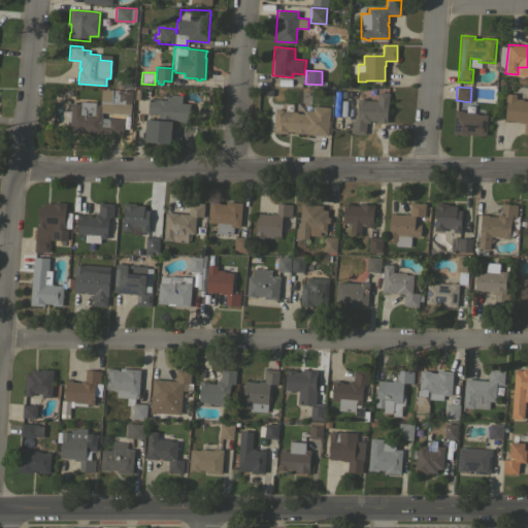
[(102,118),(123,120),(122,135),(69,131),(71,103),(80,103),(80,101),(96,102),(95,104),(100,105),(101,89),(132,91),(131,104),(130,104),(130,113),(102,112),(102,118)]
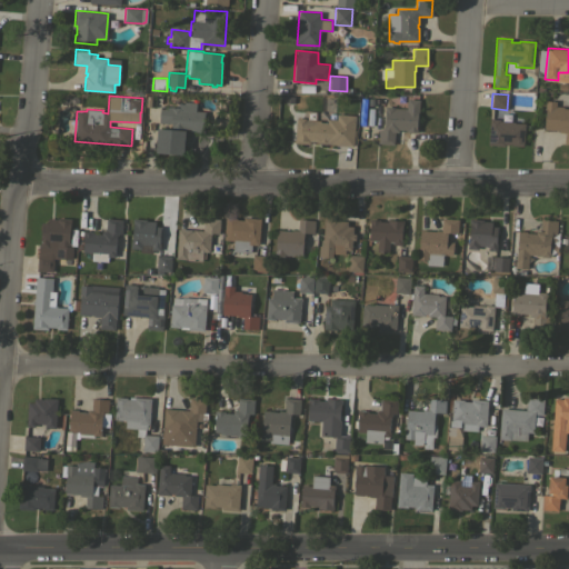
[(419,100),(417,128),(416,132),(407,131),(407,130),(399,129),(398,132),(395,132),(393,145),(378,143),(379,129),(383,129),(385,107),(393,107),(393,108),(406,108),(407,99),(419,100)]
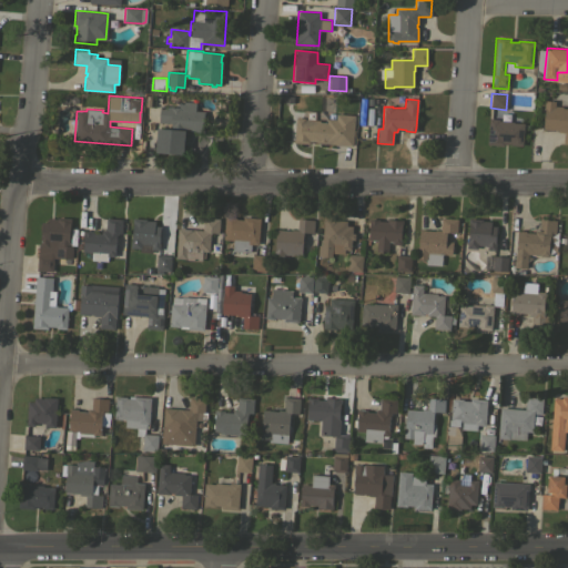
[(179,107),(179,101),(195,102),(194,111),(204,111),(203,132),(194,132),(194,130),(184,130),(183,154),(155,152),(156,128),(170,129),(171,122),(158,121),(159,105),(179,107)]
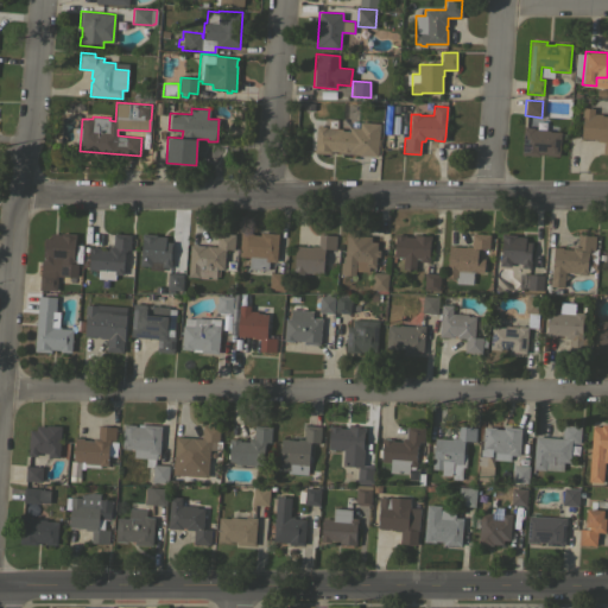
[(602,114),(602,115),(607,115),(607,153),(602,153),(603,141),(596,141),(597,139),(581,138),(583,115),(582,115),(582,108),(594,108),(594,113),(602,114)]
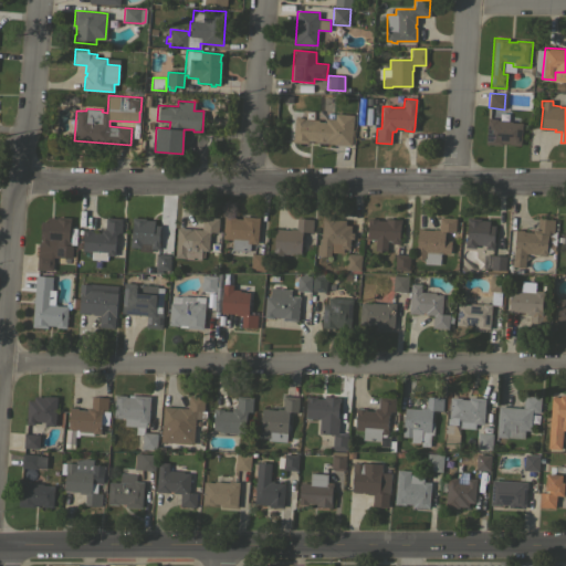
[(316,143),(316,142),(308,140),(307,143),(292,142),(294,117),(299,117),(297,118),(318,119),(317,122),(325,122),(325,118),(334,119),(335,114),(353,115),(353,129),(354,129),(353,144),(352,144),(350,145),(316,143)]
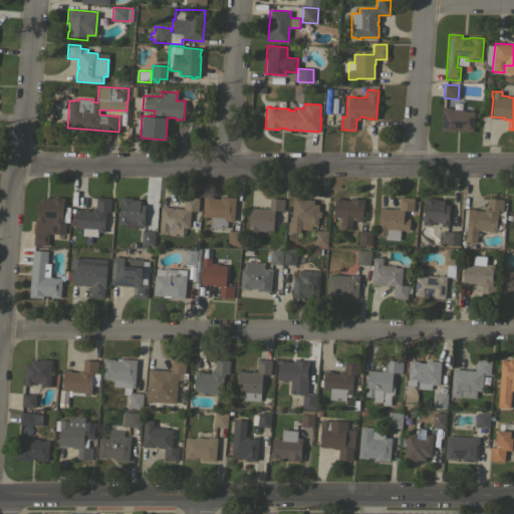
[(443,107),(452,107),(452,109),(464,110),(464,111),(474,111),(472,133),(462,132),(462,130),(456,130),(456,133),(441,131),(443,107)]
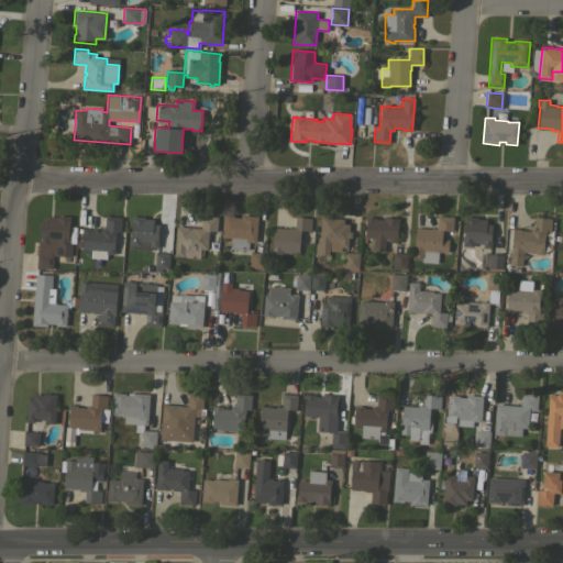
[(223,214),(234,216),(234,217),(241,218),(241,214),(257,216),(256,242),(249,242),(247,250),(230,249),(231,238),(221,238),(223,214)]
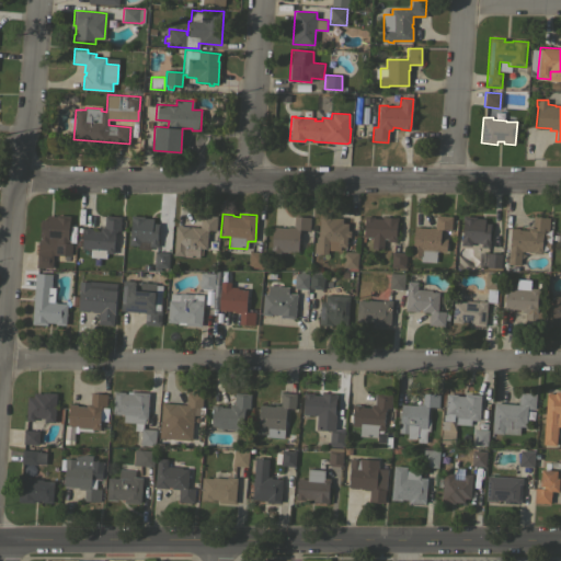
[(36,266),(38,241),(41,219),(46,219),(47,215),(56,216),(56,215),(70,216),(69,220),(68,220),(67,239),(68,239),(68,242),(71,242),(70,255),(53,254),(52,267),(36,266)]
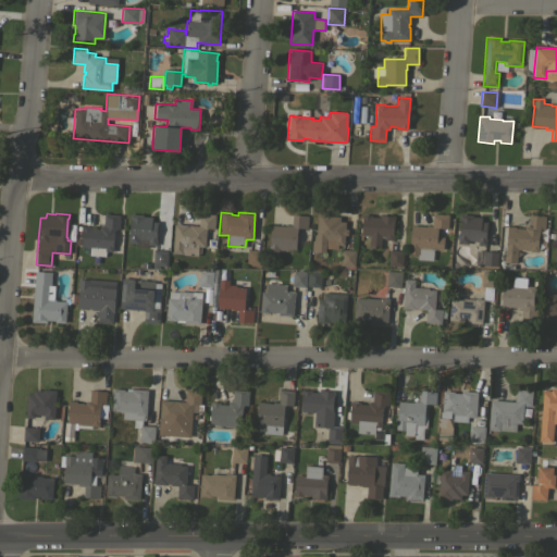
[(99,229),(99,226),(103,226),(104,213),(120,214),(119,229),(114,229),(114,232),(113,232),(112,247),(113,247),(112,251),(106,250),(106,256),(89,255),(90,247),(81,247),(82,229),(82,225),(91,226),(91,227),(99,229)]
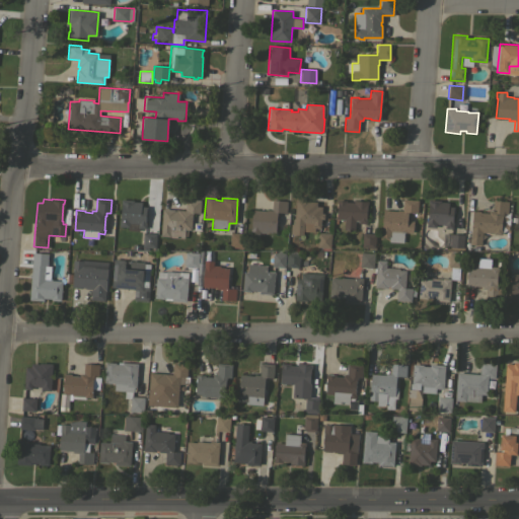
[(119,226),(120,219),(122,203),(121,203),(121,199),(134,200),(134,201),(142,202),(141,206),(147,206),(146,228),(137,227),(138,223),(129,223),(129,227),(128,227),(119,226)]
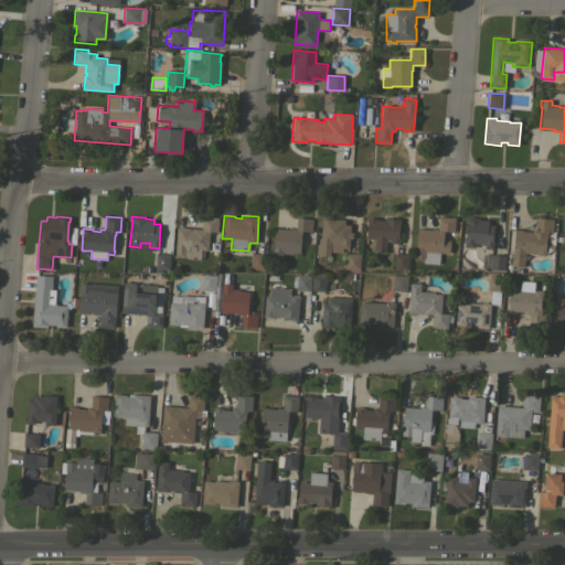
[(177,226),(190,227),(190,230),(193,230),(193,228),(201,228),(202,216),(219,217),(217,232),(210,231),(208,251),(201,249),(201,259),(184,258),(184,257),(174,256),(177,226)]
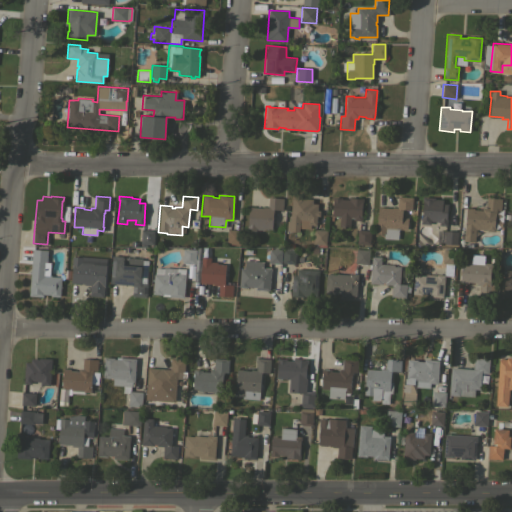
[(292,196),(304,197),(304,198),(313,199),(312,203),(317,203),(317,210),(320,210),(319,216),(316,216),(316,225),(299,224),(299,231),(286,230),(287,220),(290,221),(292,196)]
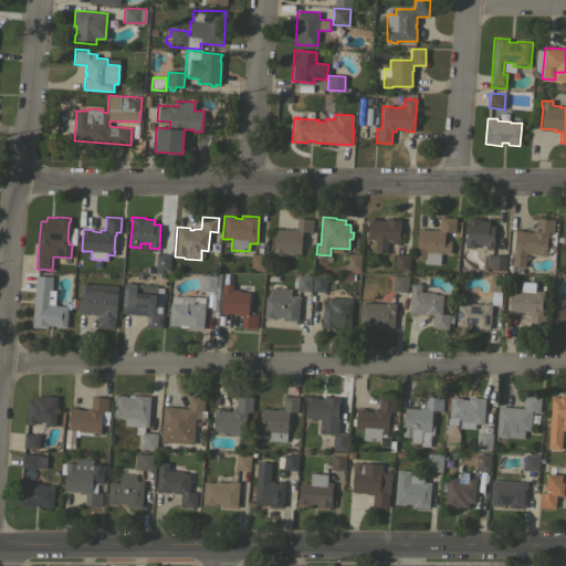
[(457,218),(454,232),(444,231),(443,240),(451,241),(450,253),(433,252),(433,253),(426,253),(426,258),(416,257),(418,229),(433,230),(433,229),(438,229),(439,217),(457,218)]
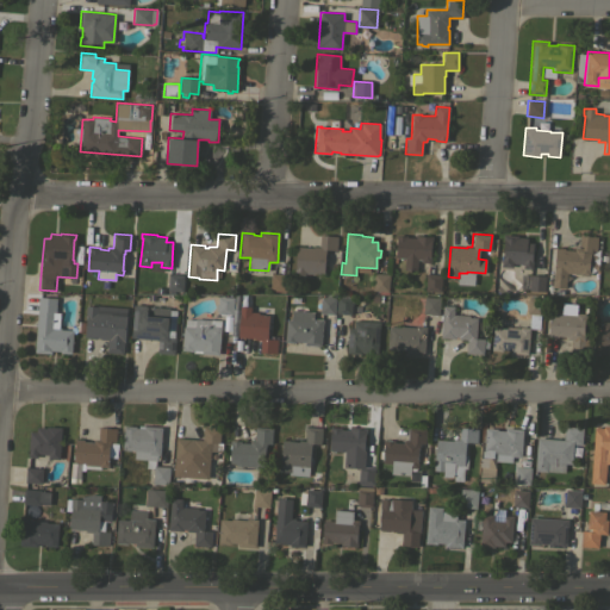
[(518,235),(518,236),(527,237),(527,242),(534,243),(531,268),(523,268),(523,263),(512,263),(512,267),(500,266),(502,257),(504,238),(503,238),(503,234),(518,235)]
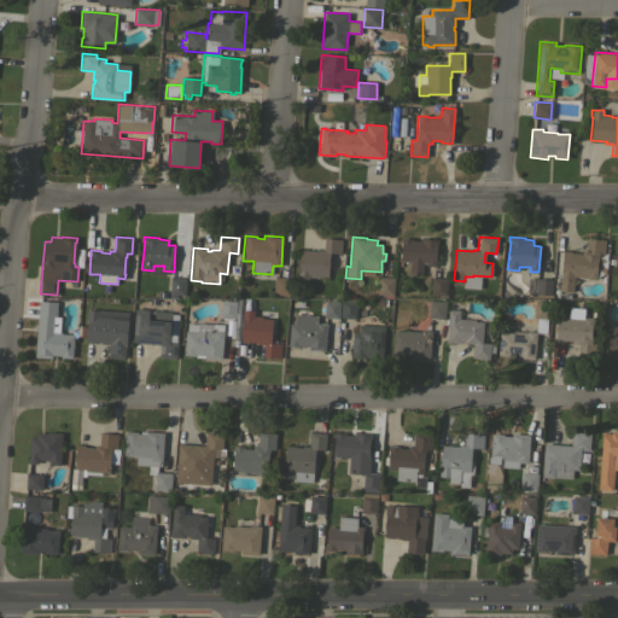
[(318,251),(318,249),(324,250),(325,238),(342,239),(340,252),(330,252),(327,277),(316,275),(316,278),(309,277),(309,281),(297,280),(298,270),(299,270),(301,250),(318,251)]
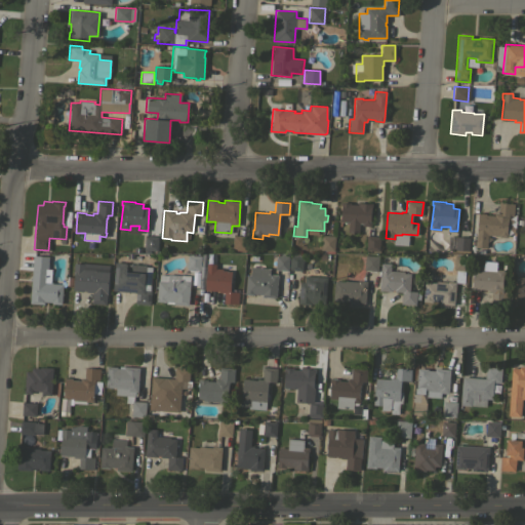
[(350,202),(350,204),(358,204),(358,202),(372,203),(372,207),(371,207),(370,221),(371,221),(370,226),(363,226),(363,224),(359,223),(358,233),(348,232),(348,223),(341,221),(340,226),(337,226),(337,220),(340,220),(340,217),(339,217),(339,214),(340,214),(340,209),(340,202),(350,202)]
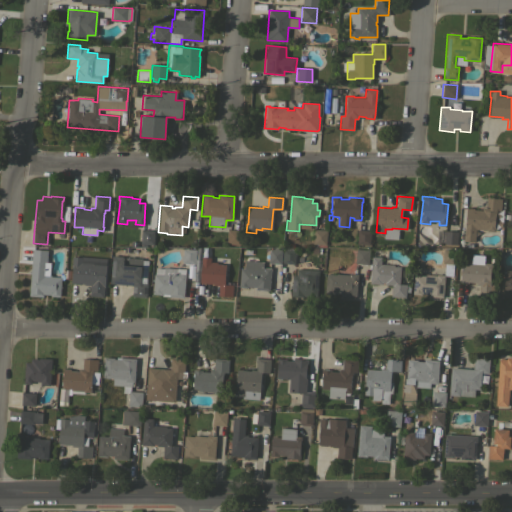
[(473,208),(473,209),(482,210),(482,207),(486,207),(486,197),(501,198),(500,210),(496,210),(496,213),(495,213),(494,226),(495,226),(494,231),(486,230),(475,229),(474,241),(463,240),(464,225),(465,225),(466,207),(473,208)]
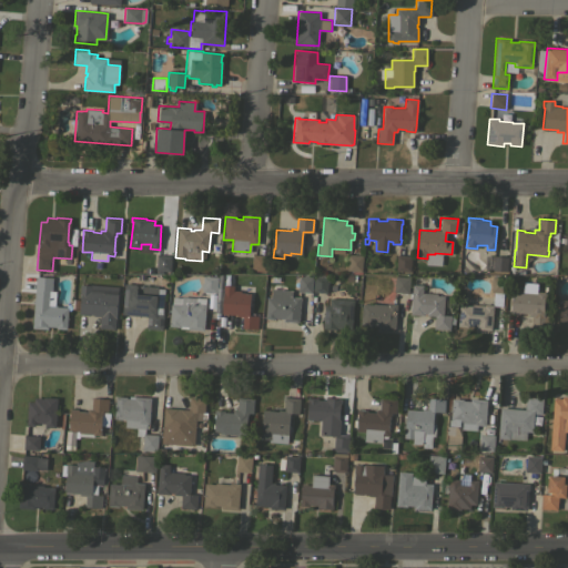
[(156,254),(171,255),(170,271),(169,271),(169,274),(161,273),(161,271),(155,271),(156,254)]
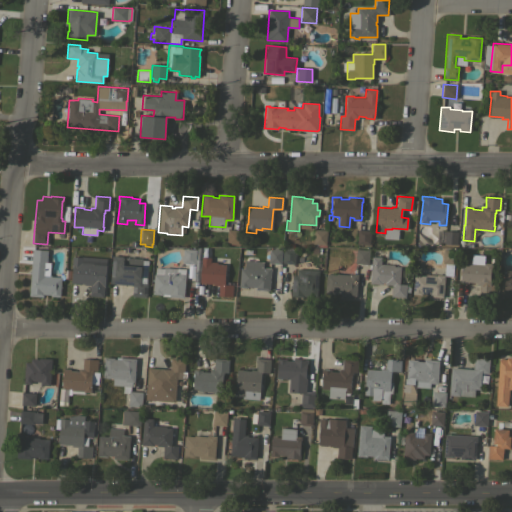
[(241,230),(239,244),(226,243),(227,229),(241,230)]
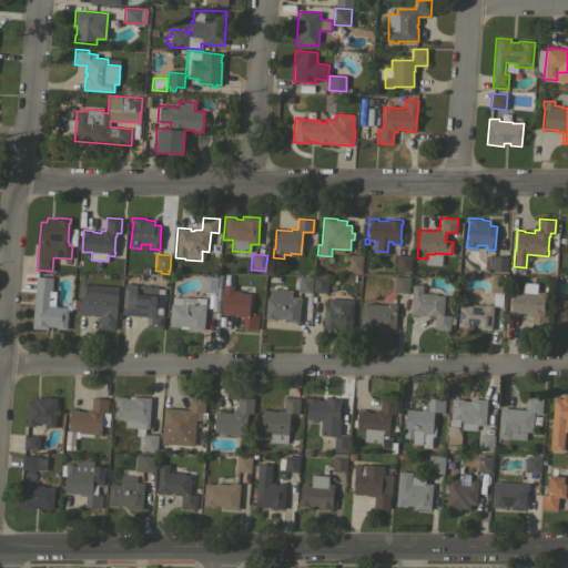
[(348,254),(362,255),(361,271),(347,270),(348,254)]
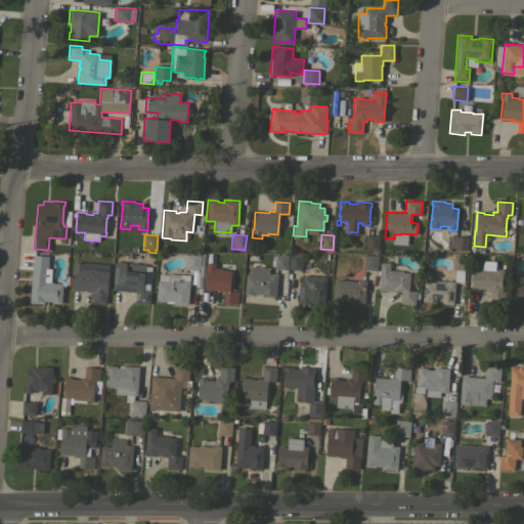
[(365,235),(378,235),(378,250),(365,250),(365,235)]
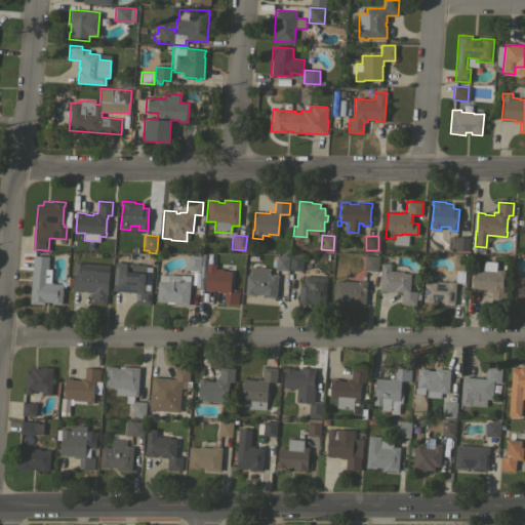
[(448,236),(456,237),(456,236),(470,237),(469,250),(455,249),(455,247),(447,247),(448,236)]
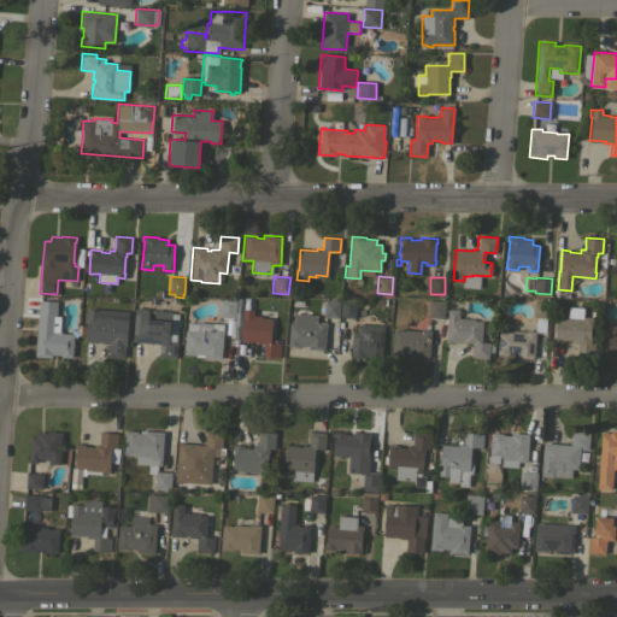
[(341,300),(342,297),(354,298),(354,300),(357,301),(354,318),(340,317),(341,300)]
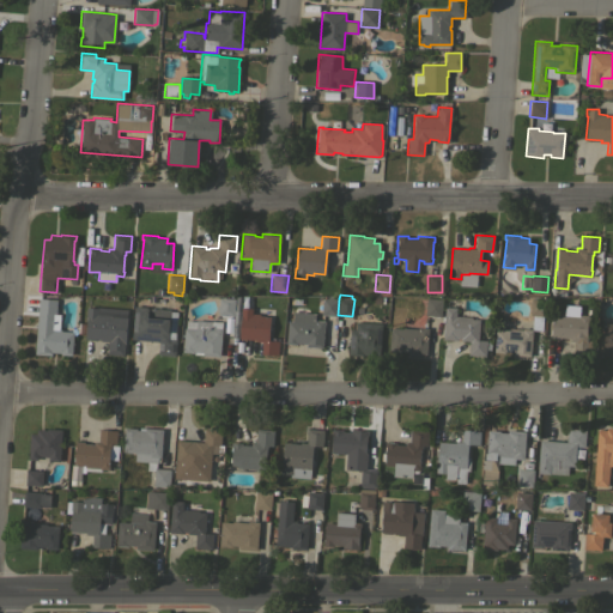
[(322,298),(326,298),(326,296),(337,297),(337,299),(338,299),(337,316),(321,315),(322,298)]
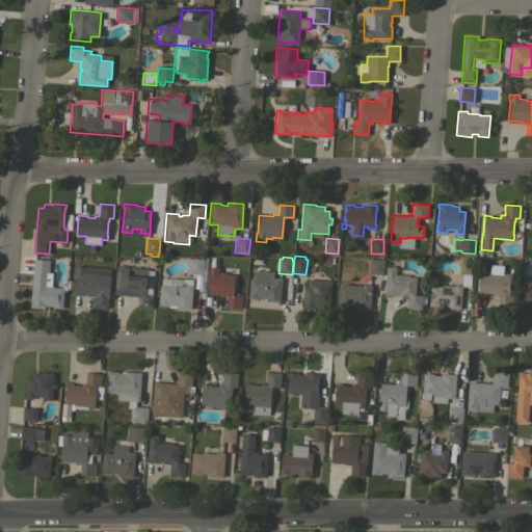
[(33,258),(49,259),(48,272),(47,272),(46,286),(53,286),(53,287),(63,288),(61,308),(52,308),(53,306),(45,306),(45,308),(30,307),(33,258)]
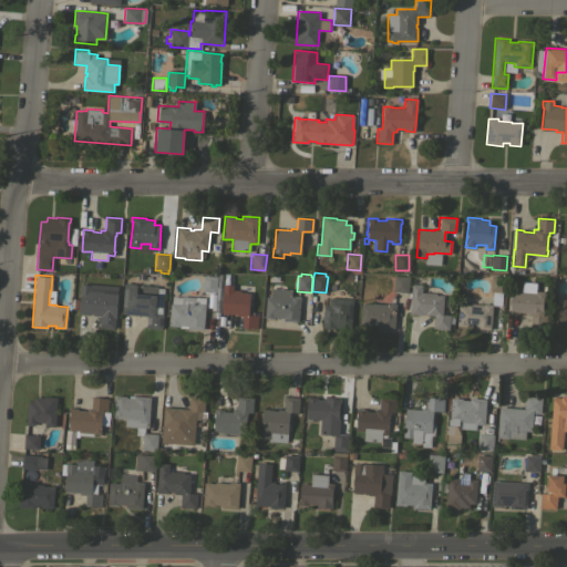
[(217,276),(216,292),(202,291),(202,288),(200,288),(200,282),(202,282),(203,275),(217,276)]
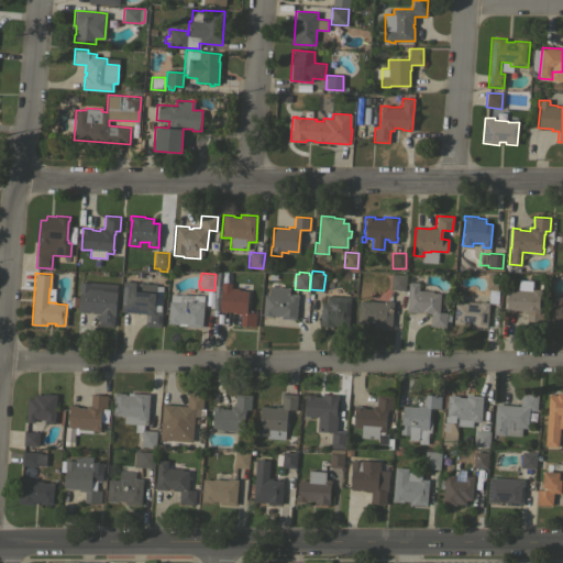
[(392,273),(406,275),(405,290),(390,289),(392,273)]
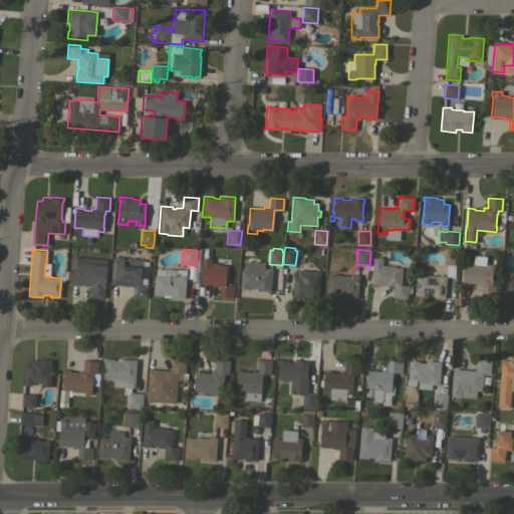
[(416,275),(426,276),(426,275),(438,276),(439,275),(445,276),(446,264),(444,264),(445,250),(458,251),(457,265),(455,265),(454,277),(446,276),(445,298),(431,297),(431,294),(424,294),(423,296),(414,295),(416,275)]
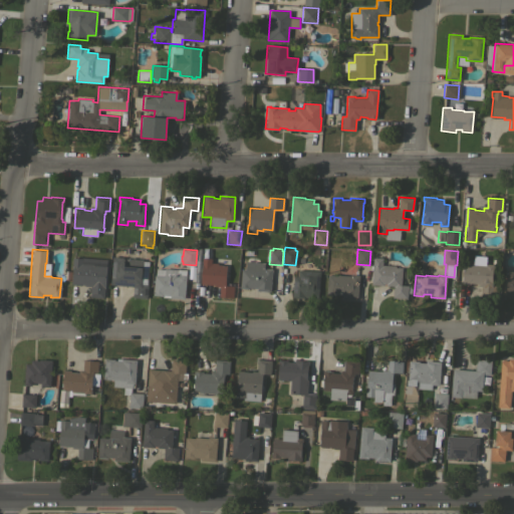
[(112,256),(124,257),(123,258),(143,259),(143,261),(149,261),(147,284),(148,284),(147,298),(133,297),(134,286),(110,284),(112,256)]
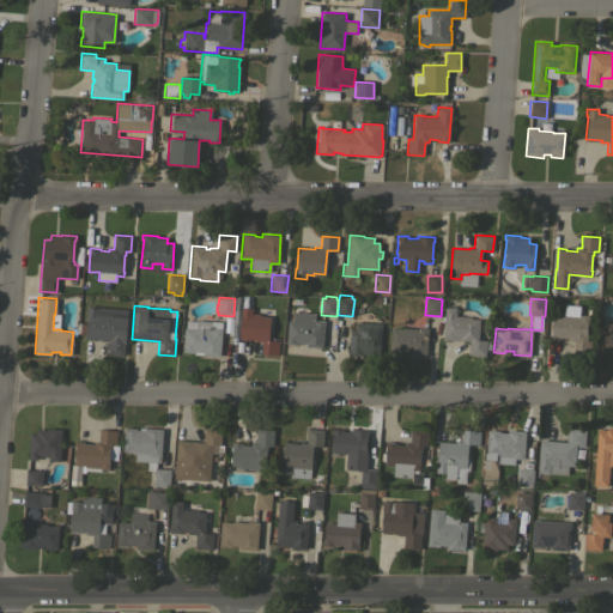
[(123,354),(107,353),(108,341),(102,340),(102,339),(85,338),(86,315),(86,307),(97,308),(97,307),(127,309),(123,354)]
